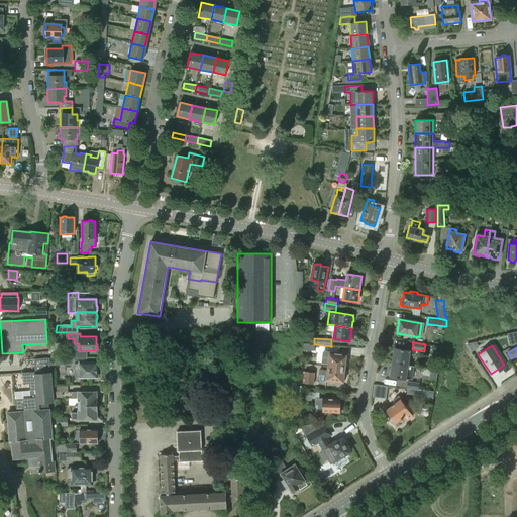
[(395,348),(392,363),(407,365),(410,350),(395,348)]
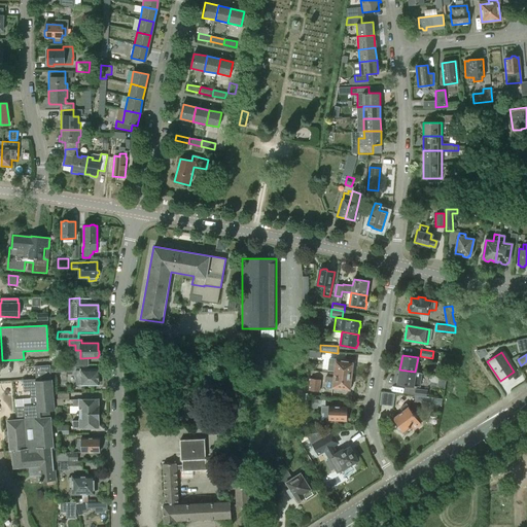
[(335,371),(334,374),(351,376),(352,370),(353,369),(354,365),(353,364),(353,362),(336,359),(329,359),(329,365),(326,364),(326,370),(335,371)]
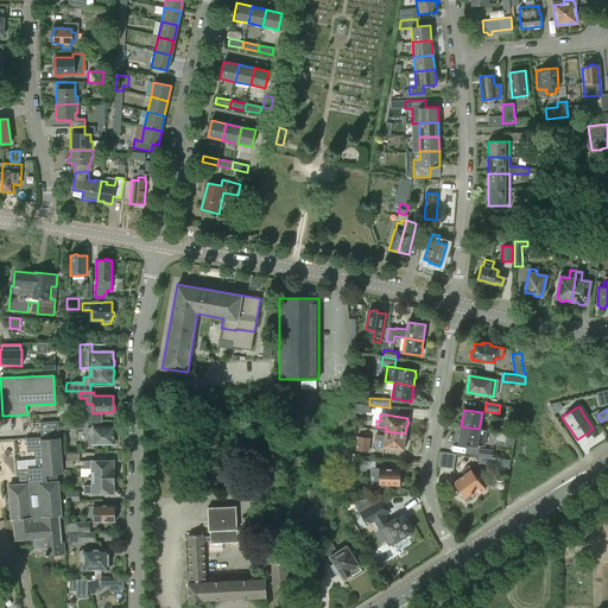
[(18,461),(19,485),(19,486),(45,483),(45,482),(45,475),(62,474),(58,422),(49,423),(49,435),(42,435),(42,437),(10,439),(11,453),(35,451),(35,460),(18,461)]
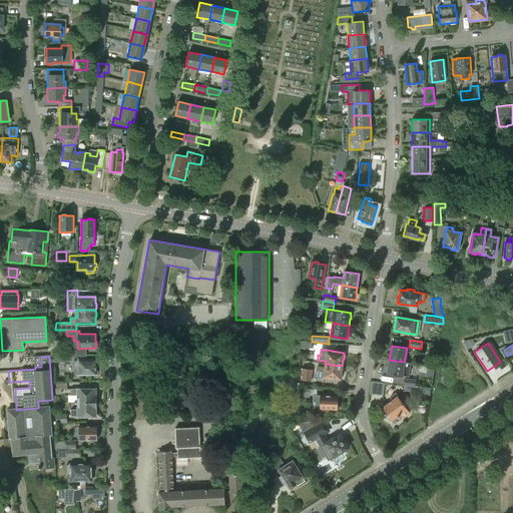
[(404,362),(389,360),(387,374),(407,377),(409,363),(404,362)]
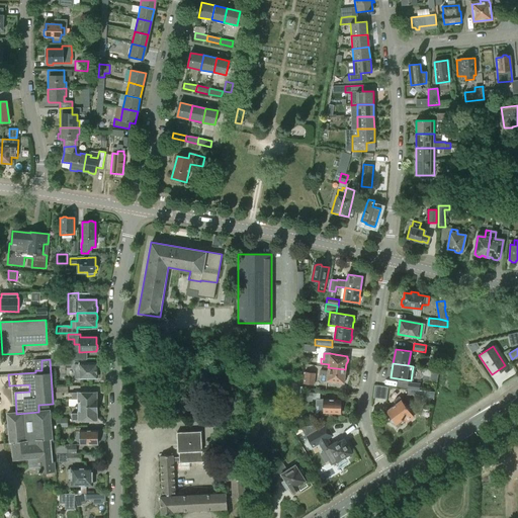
[(74,378),(80,377),(80,378),(97,378),(96,376),(97,375),(97,372),(96,371),(96,364),(74,364),(74,378)]
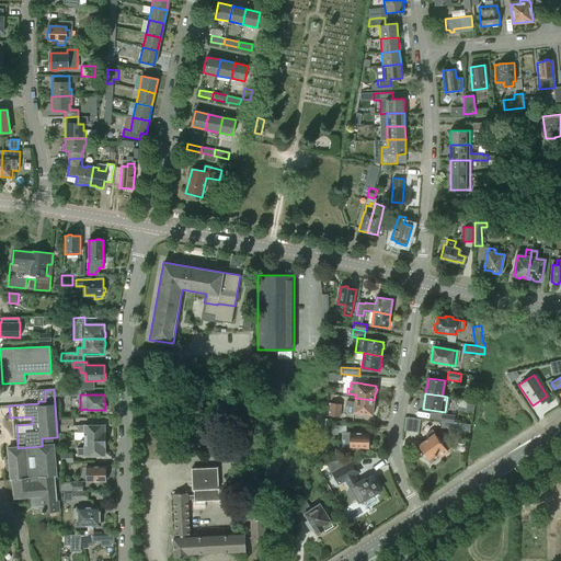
[(374,400),(355,398),(355,401),(346,400),(345,407),(348,407),(347,413),(371,415),(373,414),(374,413),(375,410),(373,409),(374,400)]
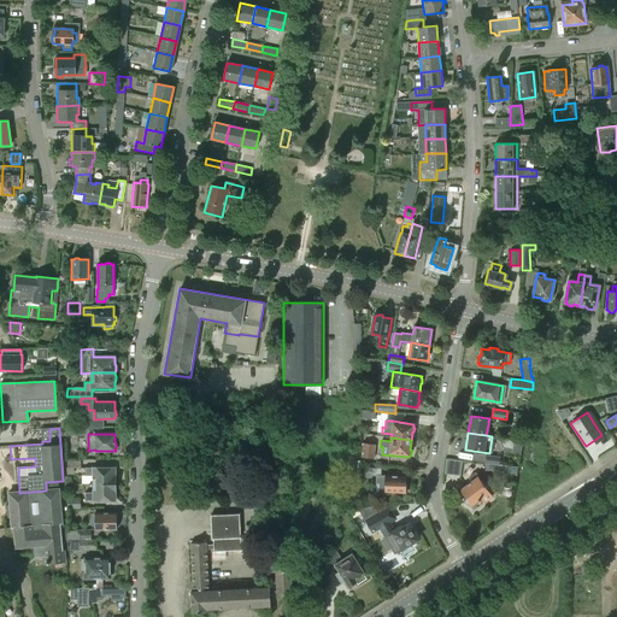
[(360,457),(374,459),(375,445),(363,444),(360,457)]
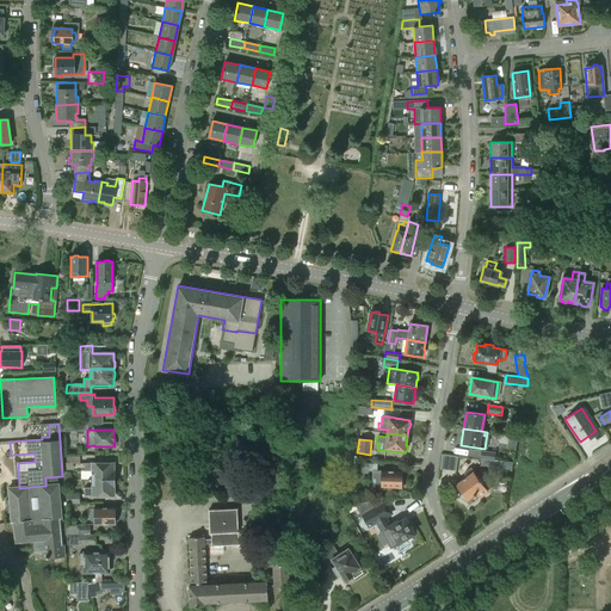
[(482,450),(481,458),(494,460),(495,452),(482,450)]
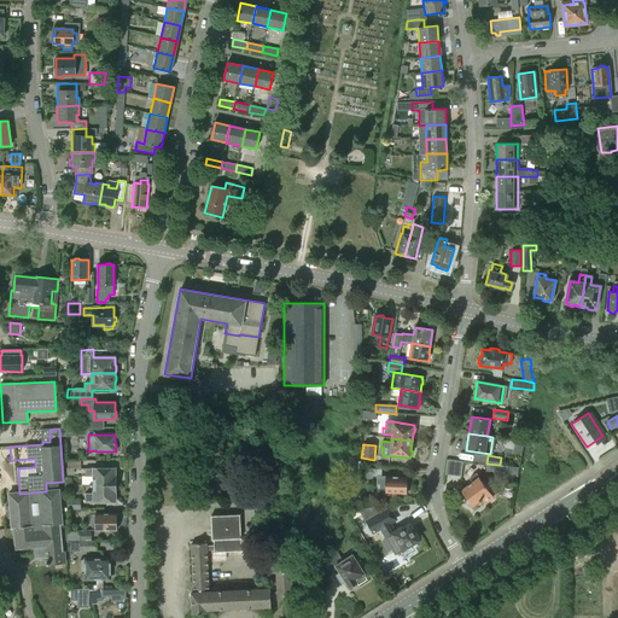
[(449,460),(447,473),(459,476),(461,461),(449,460)]
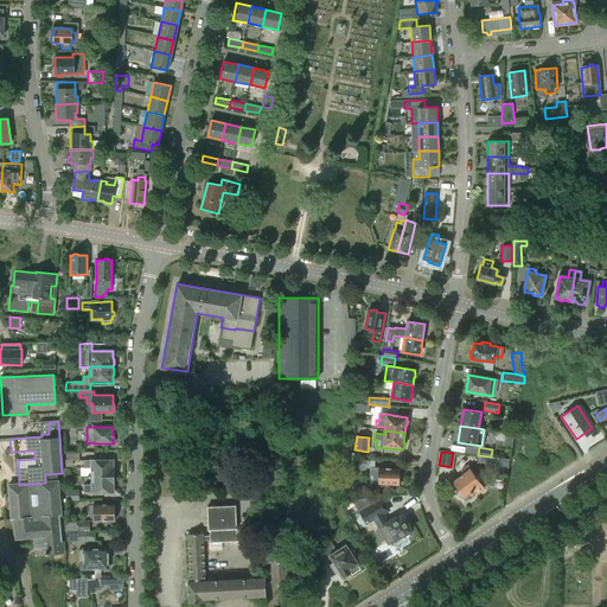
[(491,457),(478,455),(477,462),(497,466),(498,458),(491,457)]
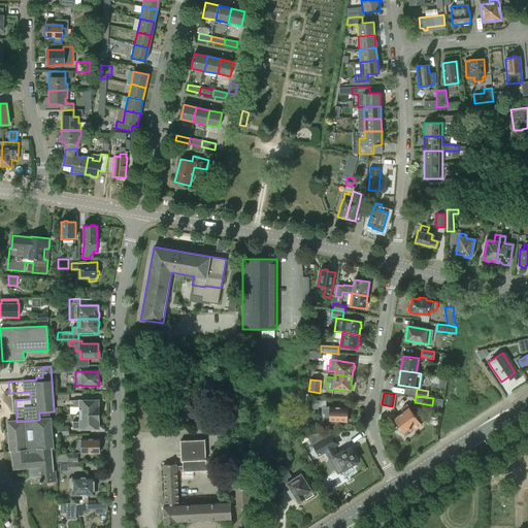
[(79,407),(79,415),(99,414),(98,400),(72,400),(72,407),(79,407)]
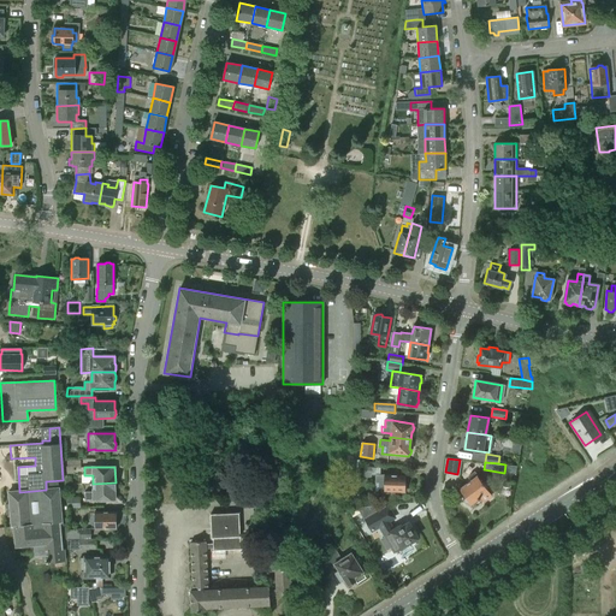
[(373,483),(375,483),(375,495),(395,495),(395,492),(404,492),(404,491),(407,490),(407,484),(404,484),(406,475),(373,475),(373,483)]
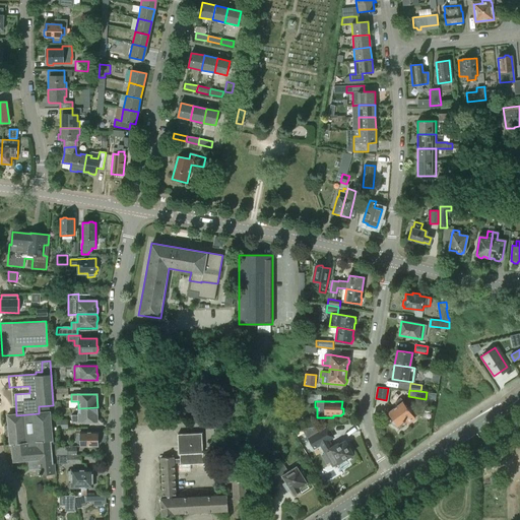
[(396,425),(398,426),(405,420),(407,425),(414,418),(412,415),(416,411),(409,401),(402,402),(389,413),(392,418),(392,419),(391,420),(391,421),(391,423),(392,424),(392,425),(394,425),(395,425),(396,425)]
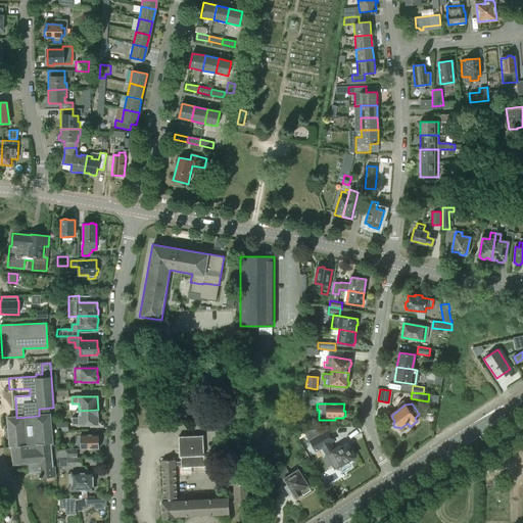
[(98,410),(79,411),(79,418),(72,418),(73,425),(98,424),(98,410)]
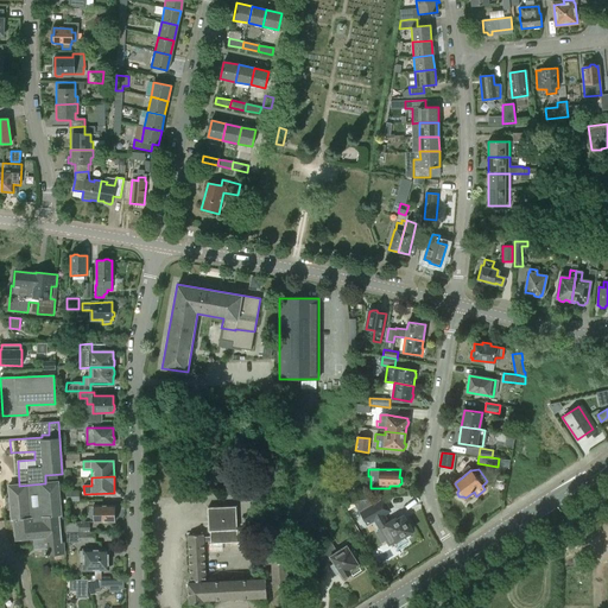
[(19,486),(19,485),(8,486),(10,498),(6,499),(6,508),(11,507),(12,520),(14,520),(16,540),(35,538),(35,546),(45,545),(46,556),(64,555),(63,543),(61,544),(58,517),(61,517),(58,481),(45,482),(45,483),(19,486)]
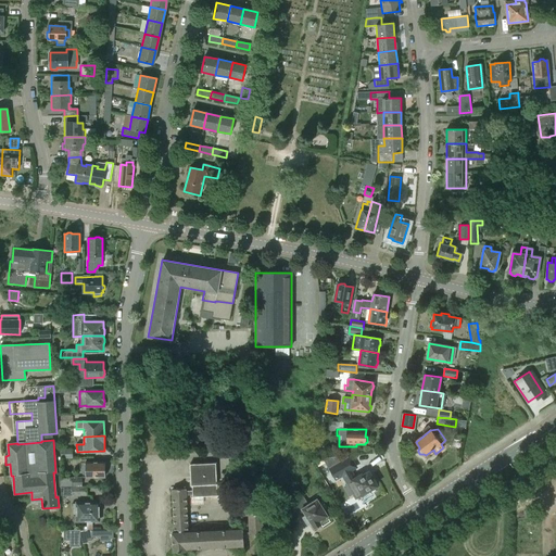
[(332,458),(341,471),(353,464),(348,456),(332,458)]
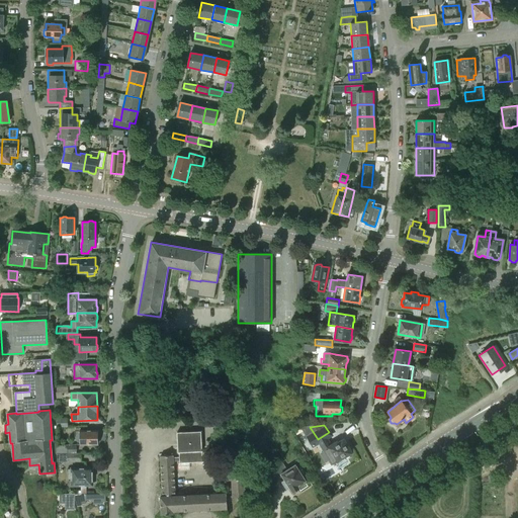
[(80,431),(75,432),(75,439),(77,442),(80,442),(80,444),(97,444),(97,442),(98,441),(98,439),(97,438),(97,431),(80,431)]
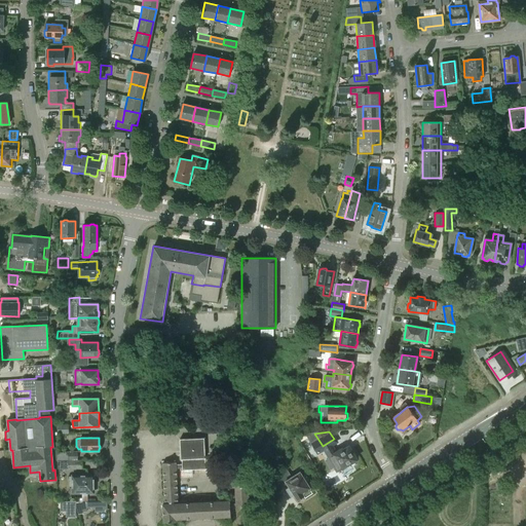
[(178,503),(176,468),(182,468),(182,471),(205,470),(204,458),(205,458),(204,438),(180,439),(180,450),(181,456),(181,460),(182,460),(182,464),(176,465),(176,462),(162,463),(164,504),(162,504),(163,523),(176,522),(176,519),(230,517),(230,506),(249,505),(247,476),(234,477),(234,478),(225,479),(225,488),(235,487),(236,500),(178,503)]
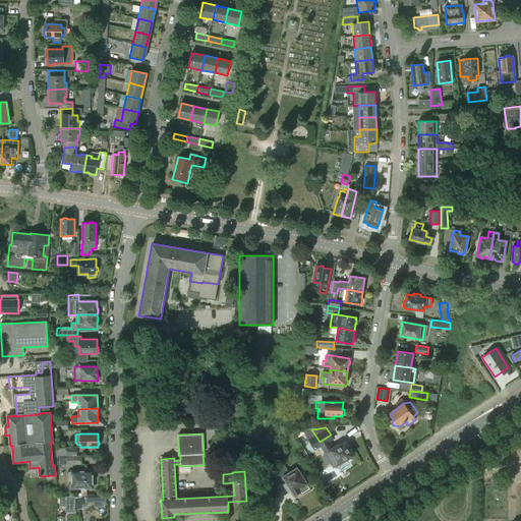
[(331,446),(324,450),(327,454),(323,456),(328,465),(332,462),(334,466),(344,460),(345,461),(348,462),(352,460),(352,457),(353,456),(345,443),(339,447),(339,446),(332,450),(331,446)]
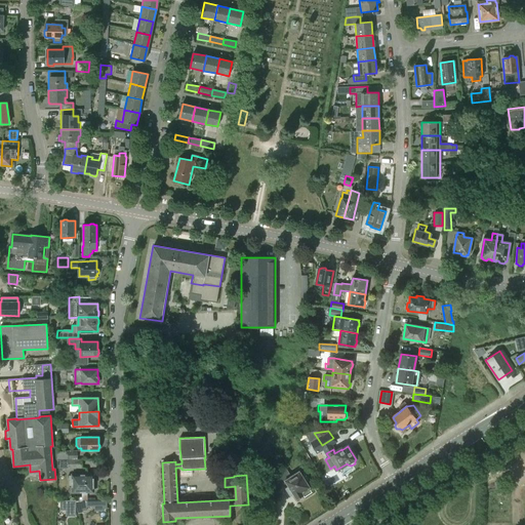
[(56,460),(68,459),(78,459),(78,450),(68,451),(56,451),(56,460)]
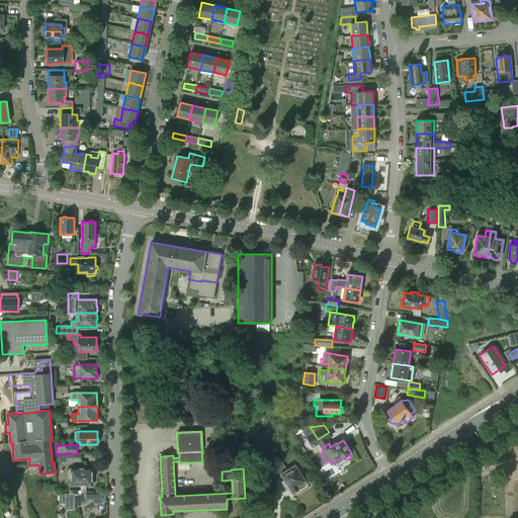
[(67,453),(67,462),(82,462),(81,453),(77,453),(67,453)]
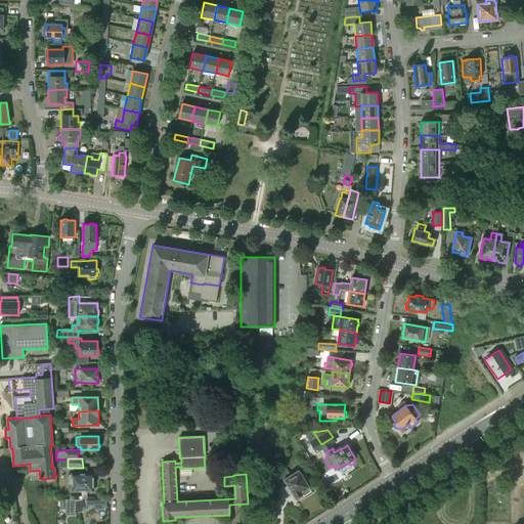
[(492,474),(505,467),(500,460),(488,467),(492,474)]
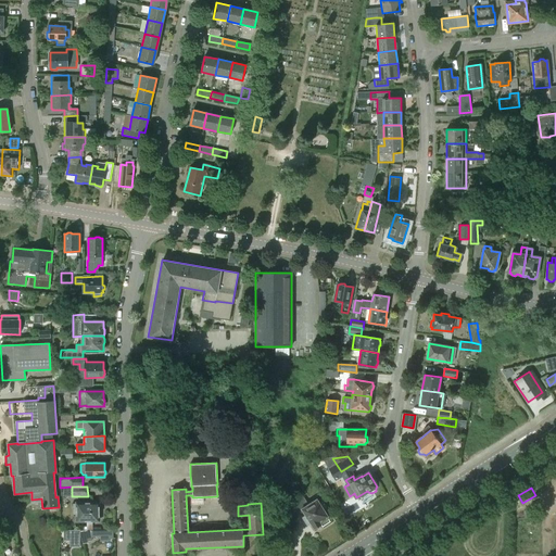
[(292,518),(303,512),(305,516),(303,517),(307,525),(310,522),(314,529),(320,525),(323,527),(330,521),(327,517),(328,516),(321,507),(321,505),(320,502),(318,502),(317,500),(308,505),(301,494),(293,502),(292,518)]
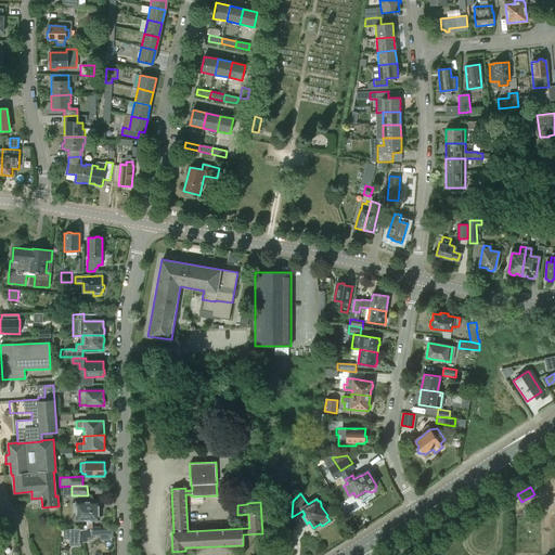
[(73,503),(73,513),(77,513),(77,520),(90,519),(92,521),(97,521),(100,517),(100,513),(99,512),(99,502),(73,503)]
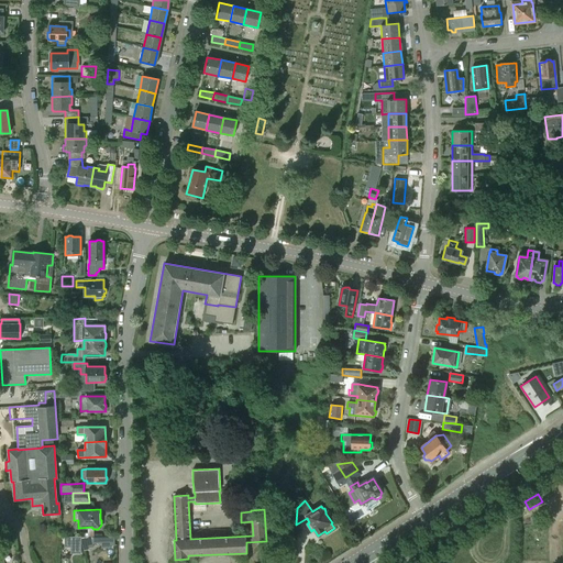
[(81,538),(84,551),(89,550),(89,549),(94,548),(91,537),(81,538)]
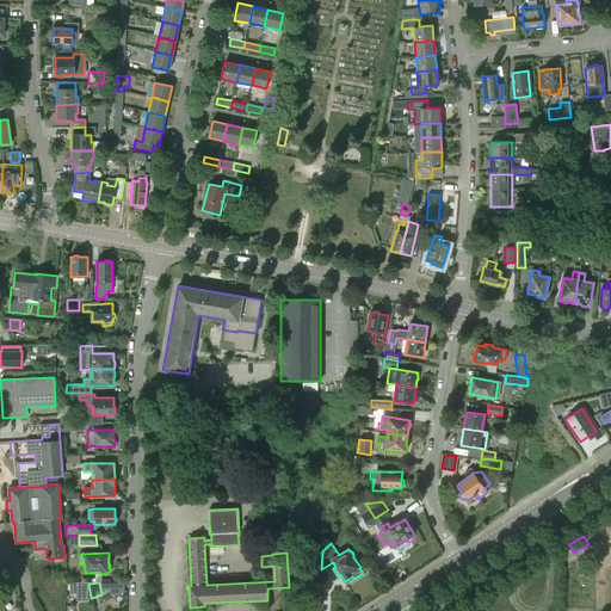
[(87,584),(71,584),(71,593),(78,593),(78,599),(87,599),(87,584)]
